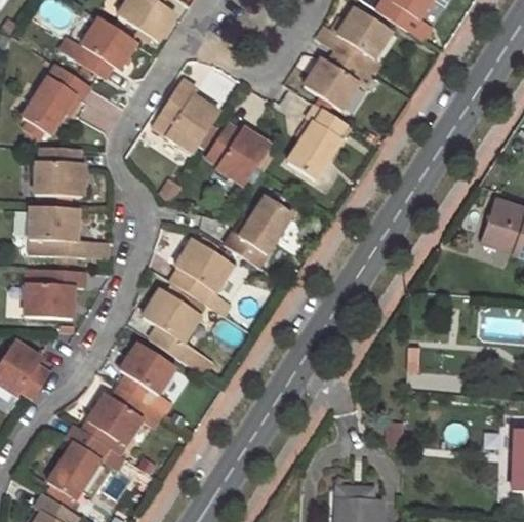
[(159,40),(175,13),(162,5),(165,0),(128,0),(119,15),(159,40)]
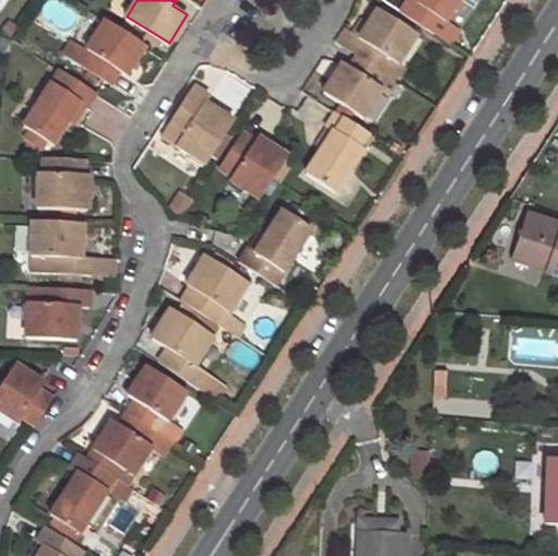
[(418,0),(417,2),(414,0),(406,0),(401,10),(448,42),(456,28),(444,20),(458,0),(418,0)]
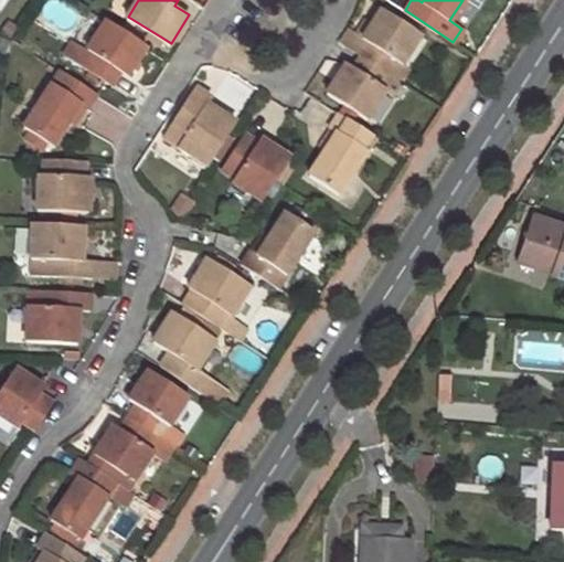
[(382,8),(363,36),(369,41),(362,52),(401,77),(408,65),(403,61),(421,33),(382,8)]
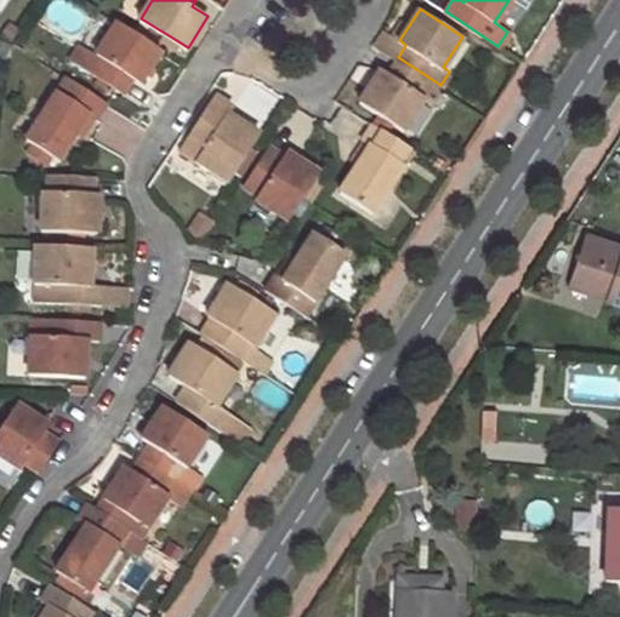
[(131,78),(141,84),(161,51),(119,24),(98,56),(104,60),(95,74),(123,92),(131,78)]
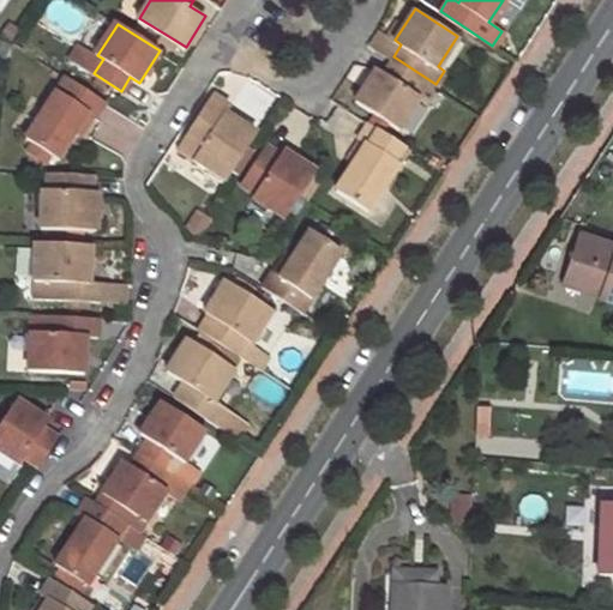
[(377,67),(356,100),(398,127),(419,95),(426,98),(436,84),(394,56),(384,72),(377,67)]
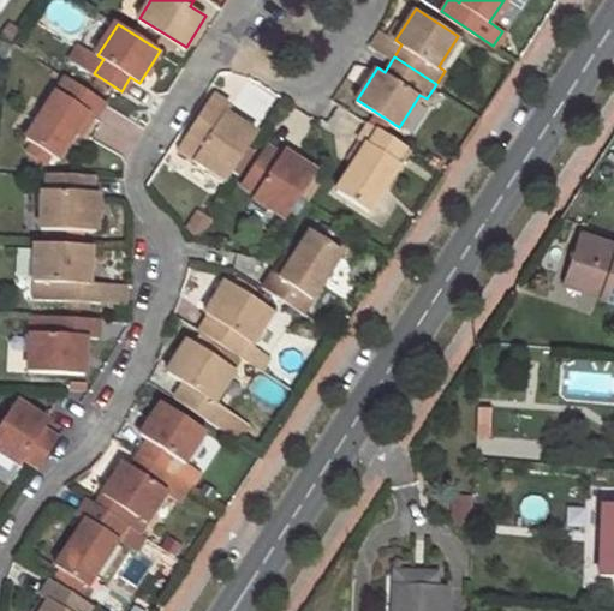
[(66,77),(27,141),(57,160),(87,114),(94,119),(105,101),(66,77)]
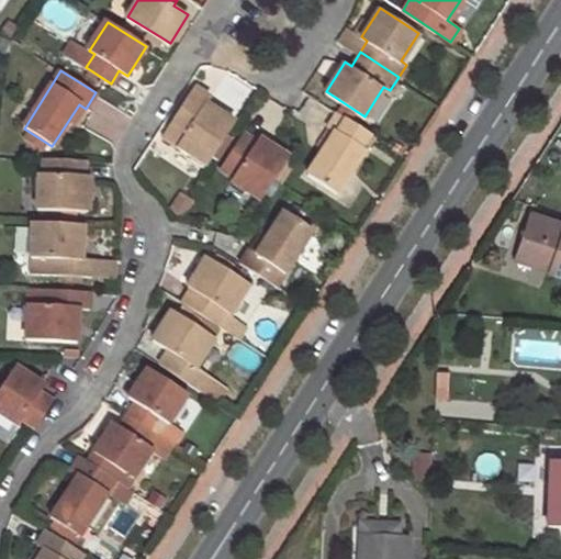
[(209,97),(193,87),(170,123),(184,133),(177,144),(205,163),(233,122),(205,102),(209,97)]
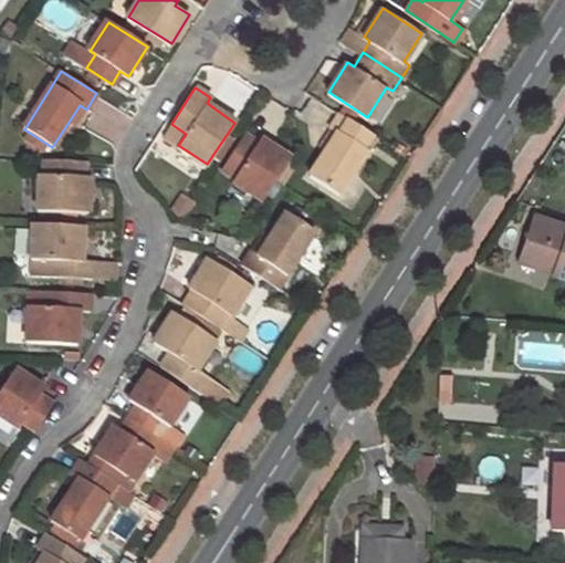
[(338,132),(311,171),(339,190),(377,134),(339,110),(330,125),(338,132)]
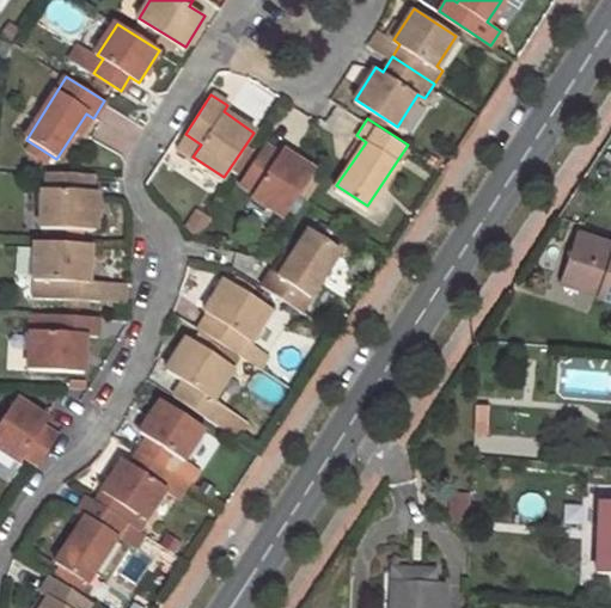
[(279,152),(263,141),(240,177),(255,188),(251,191),(282,213),(312,167),(281,147),(279,152)]
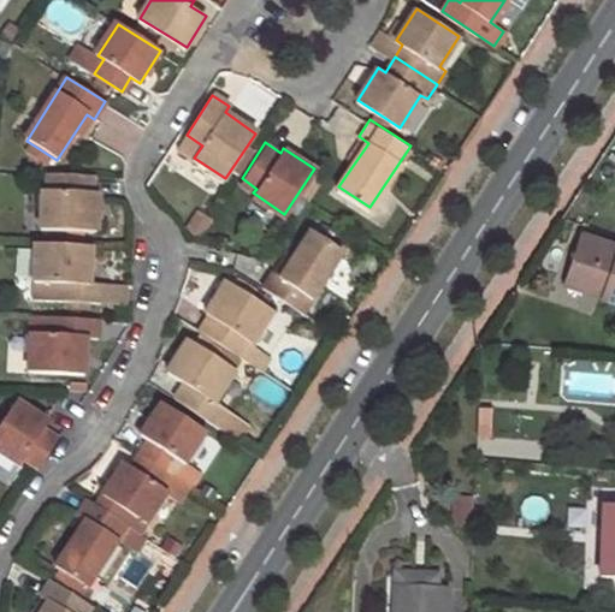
[(40,186),(39,223),(93,226),(95,190),(93,190),(93,173),(46,170),(46,188),(40,186)]
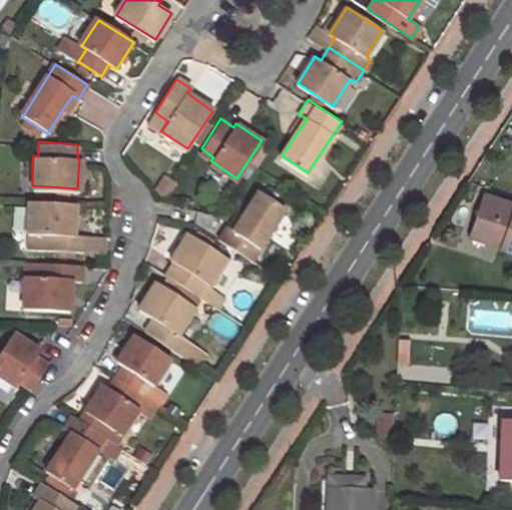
[(284,206),(257,189),(231,228),(224,223),(216,236),(249,257),(284,206)]
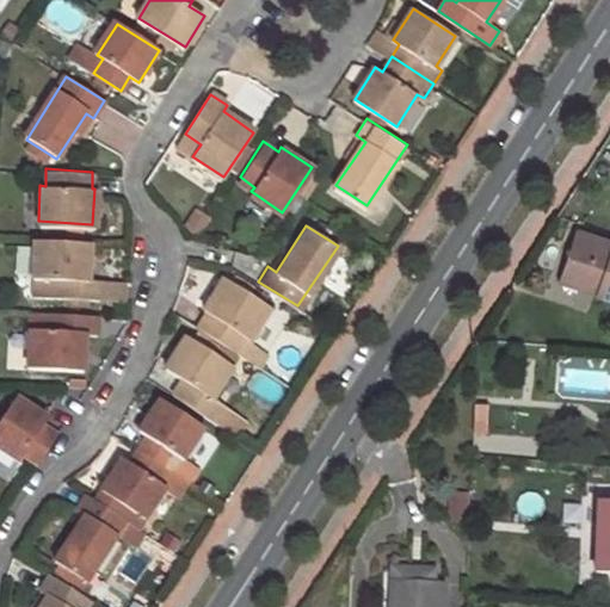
[(609,236),(579,227),(564,271),(586,279),(584,285),(609,293),(609,236)]
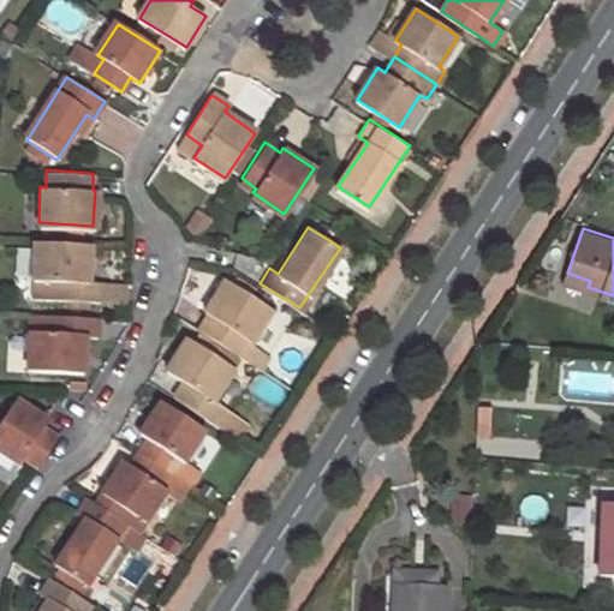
[(34,240),(33,279),(52,280),(51,297),(97,299),(97,282),(89,281),(90,244),(34,240)]
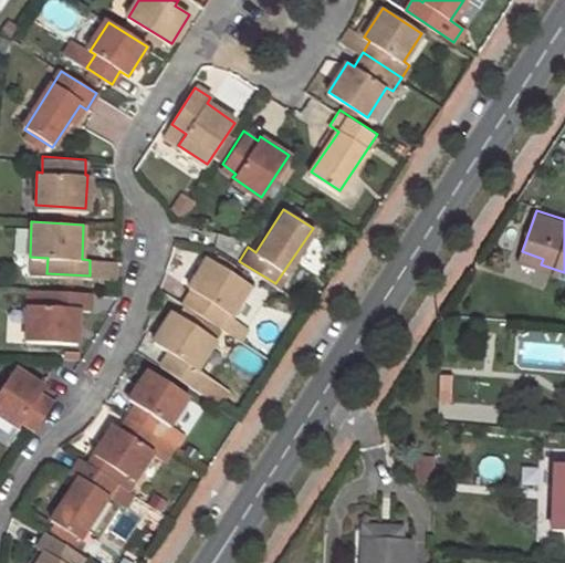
[(522,251),(520,258),(541,264),(543,259),(522,251)]
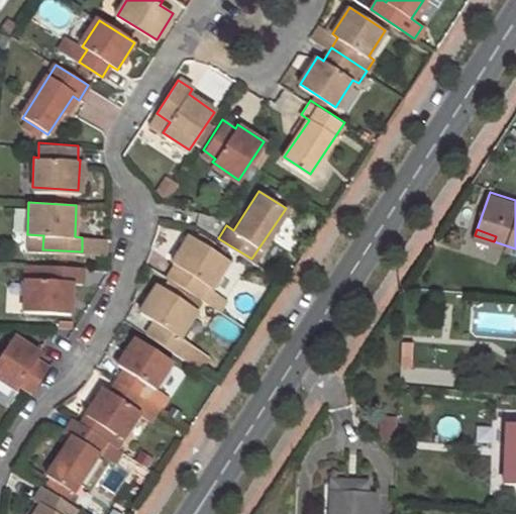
[(228,261),(189,236),(171,263),(175,265),(168,275),(200,295),(207,285),(211,287),(228,261)]
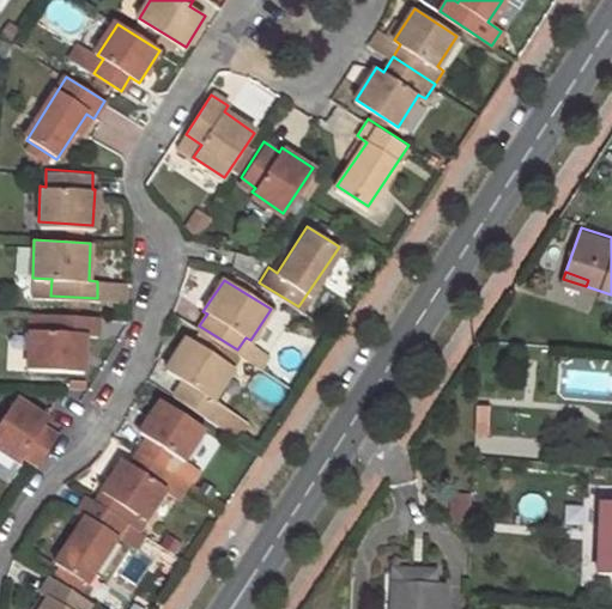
[(28,329),(24,367),(80,370),(82,335),(95,335),(96,315),(48,312),(47,329),(28,329)]
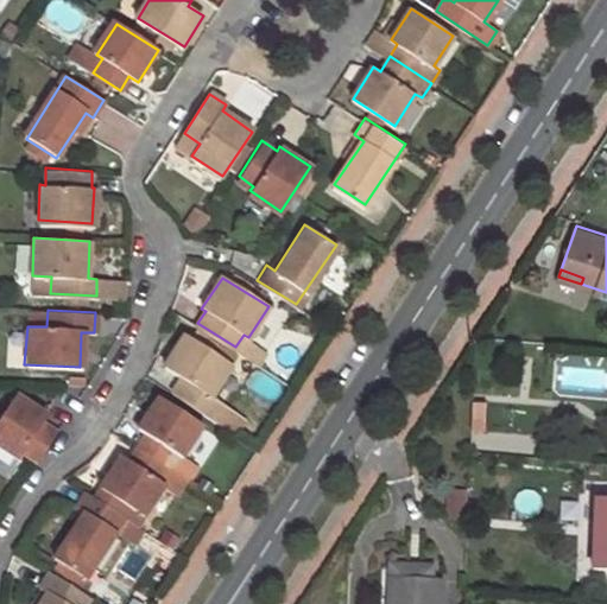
[(233,363),(188,334),(166,366),(183,375),(174,389),(212,414),(222,398),(214,393),(233,363)]
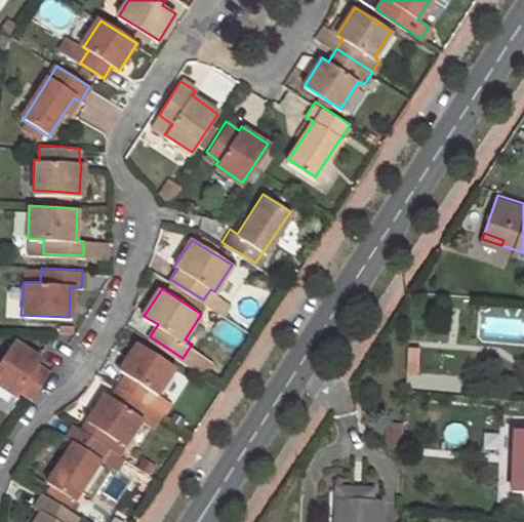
[(0,407),(4,411),(17,391),(26,397),(29,399),(47,371),(35,364),(39,358),(11,340),(0,358),(0,407)]
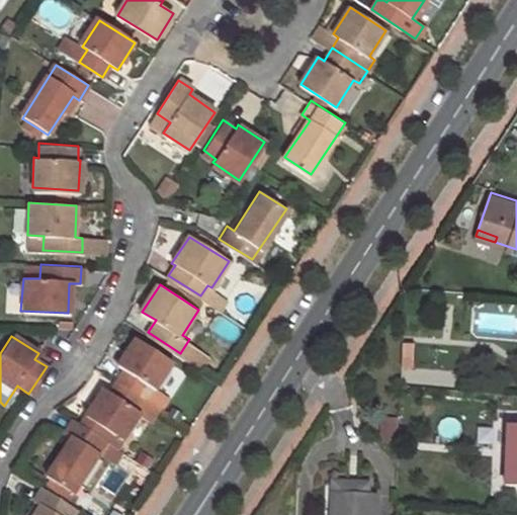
[(117,378),(142,395),(149,382),(157,389),(173,363),(135,339),(118,364),(124,367),(117,378)]
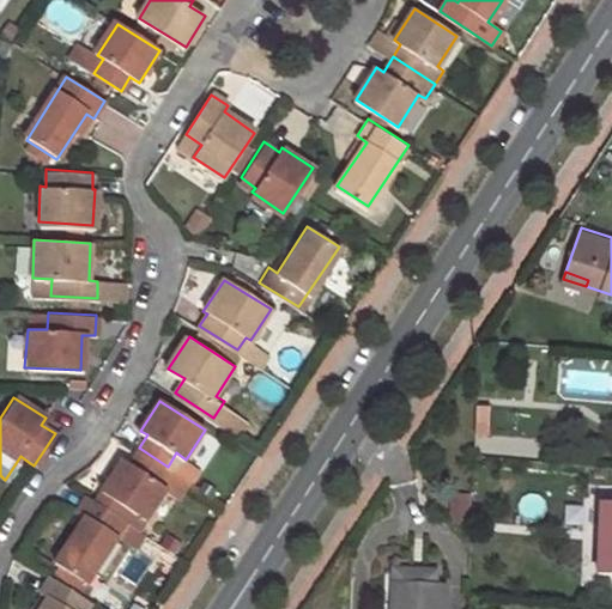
[(122,457),(102,487),(94,499),(125,519),(139,529),(168,486),(180,493),(188,480),(168,467),(139,448),(129,462),(122,457)]
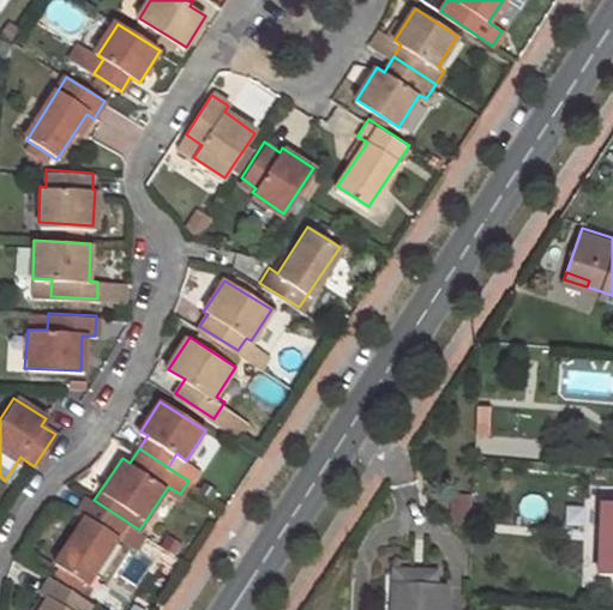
[(82,515),(70,533),(53,560),(59,565),(77,577),(85,581),(125,520),(94,500),(84,494),(74,511),(76,512),(82,515)]
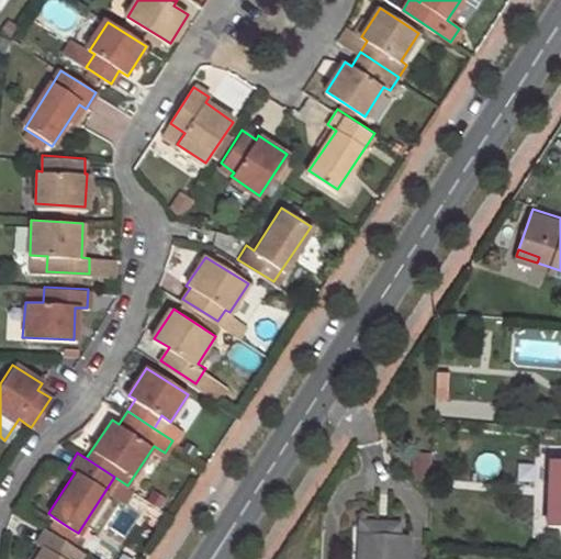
[(560,460),(550,460),(548,524),(560,524),(560,460)]
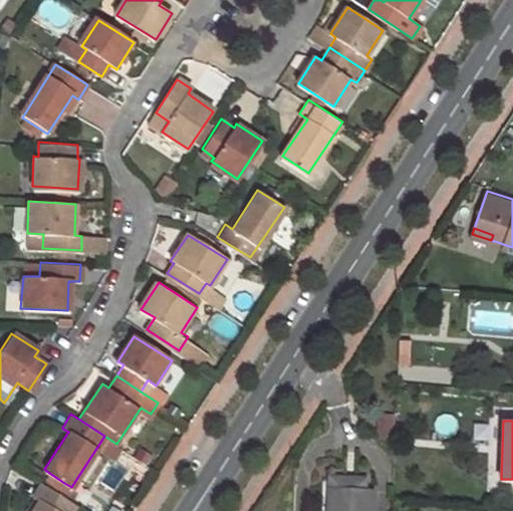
[(58,447),(68,432),(63,429),(54,444),(58,447)]
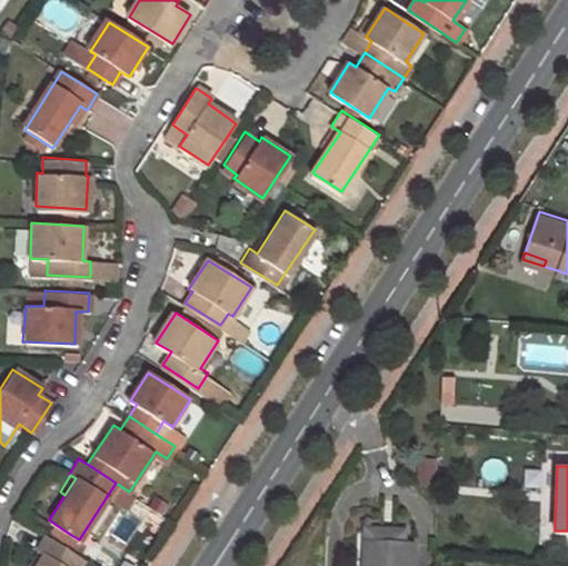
[(50,530),(67,542),(71,535),(55,524),(50,530)]
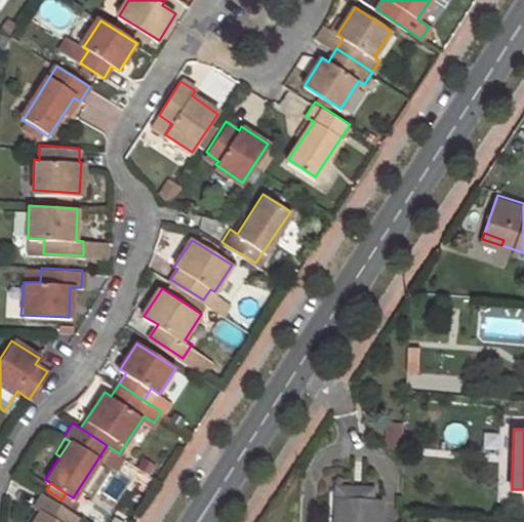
[(374,486),(336,484),(335,496),(374,498),(374,486)]
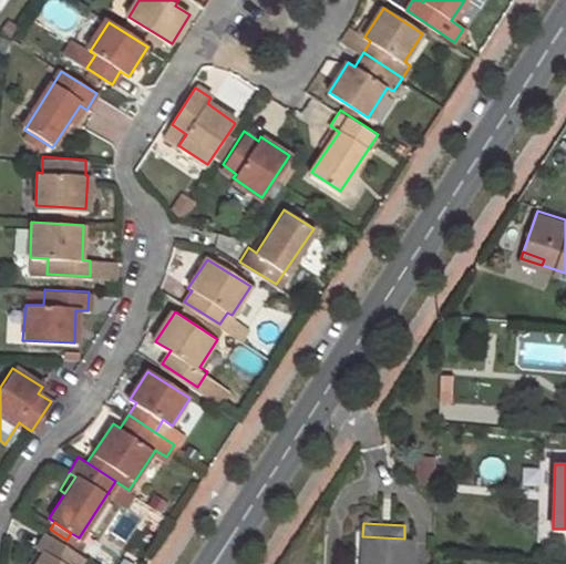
[(44,553),(37,563),(76,563),(82,556),(44,533),(35,547),(37,549),(38,549),(44,553)]
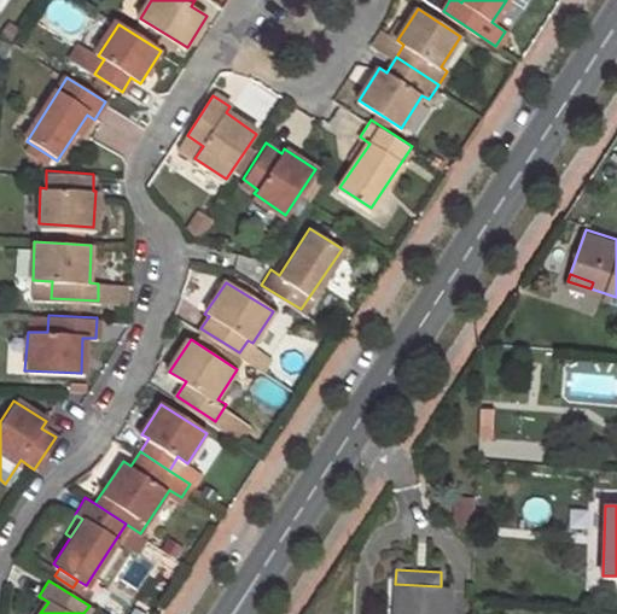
[(449,613),(450,586),(441,586),(395,584),(393,613),(449,613)]
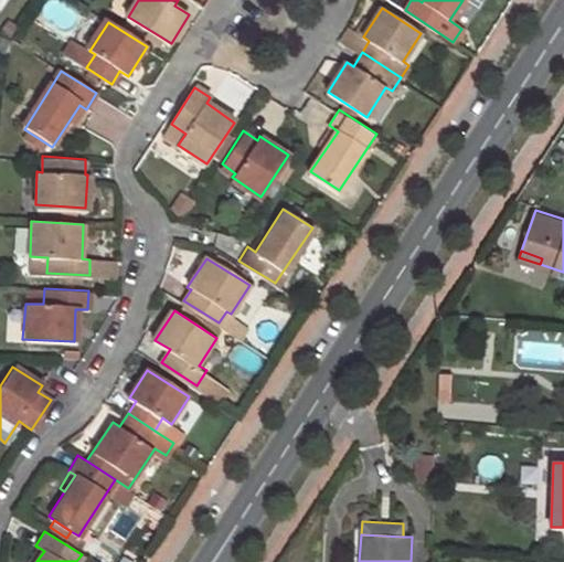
[(29,561),(36,561),(44,551),(38,547),(36,547),(28,561),(29,561)]
